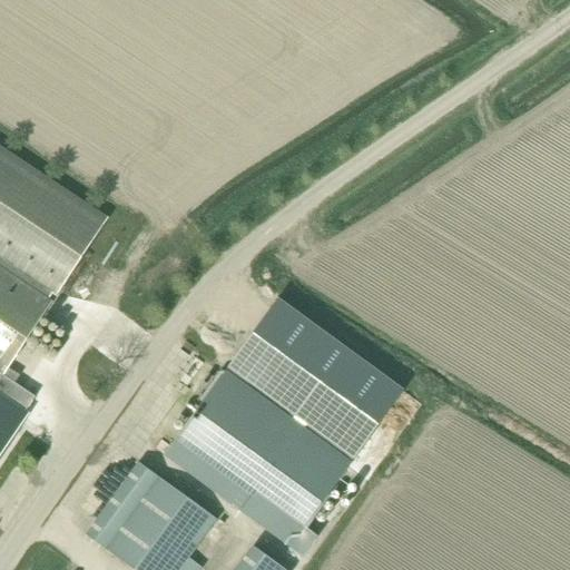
[(0,148),(0,371),(104,217),(0,148)]
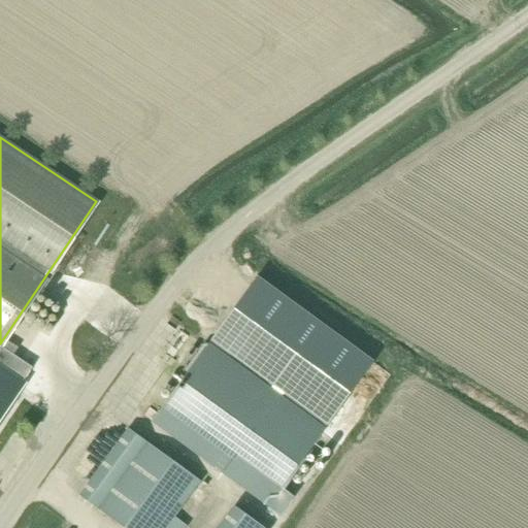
[(208,345),(326,425),(360,376),(246,293),(208,345)]
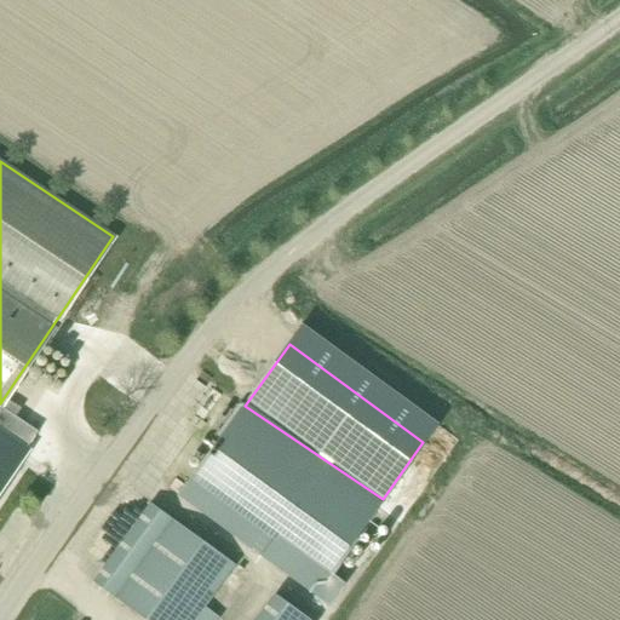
[(0,491),(39,432),(0,406),(0,491)]
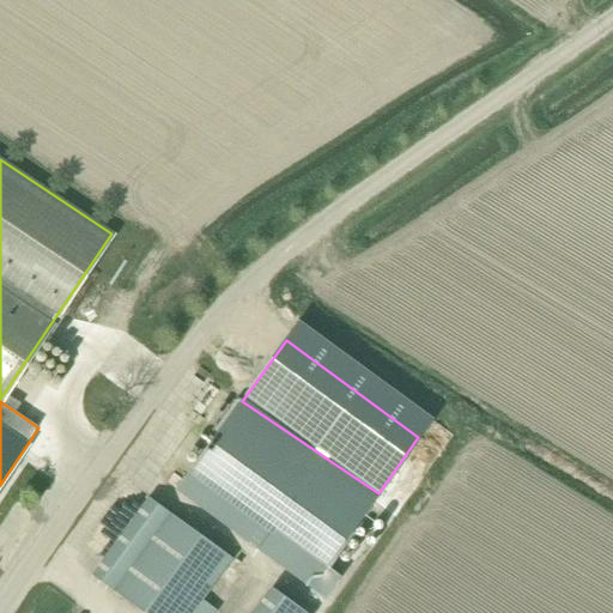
[(237,402),(183,481),(319,581),(376,497),(237,402)]
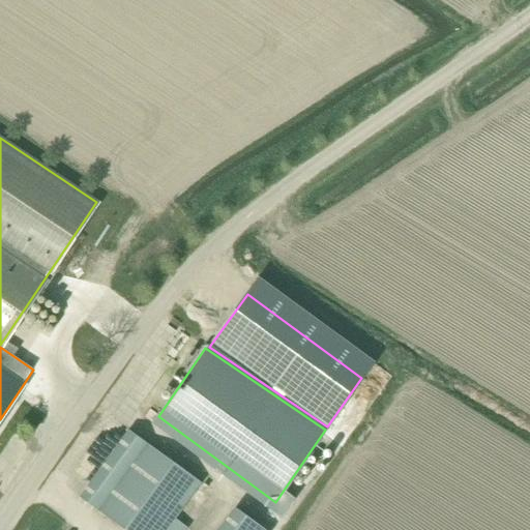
[(80,498),(124,529),(185,529),(187,528),(175,519),(202,483),(129,431),(80,498)]
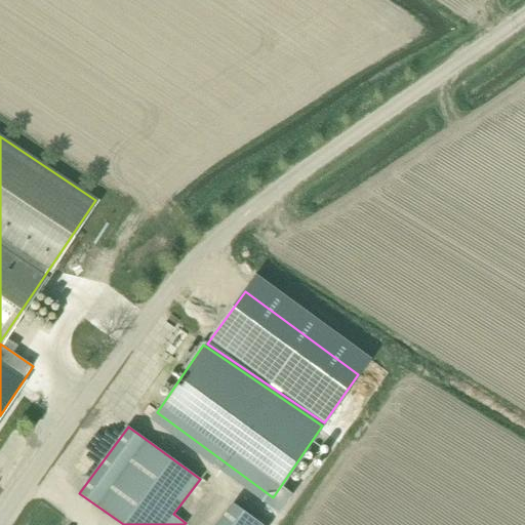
[(263,524),(234,503),(218,524),(263,524)]
